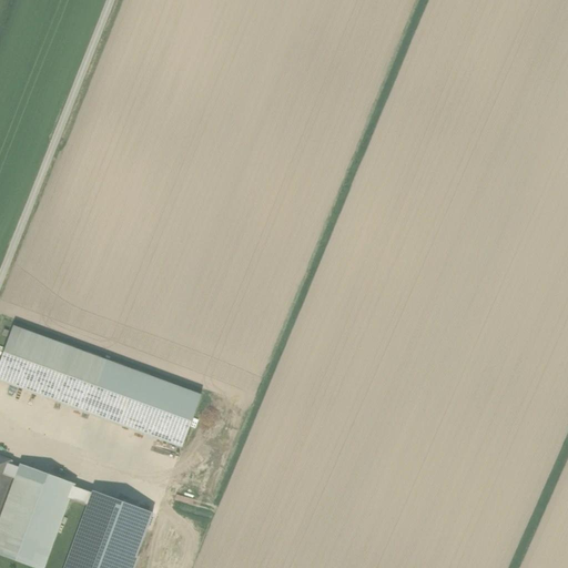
[(0,361),(0,379),(88,413),(107,361),(13,325),(0,361)]
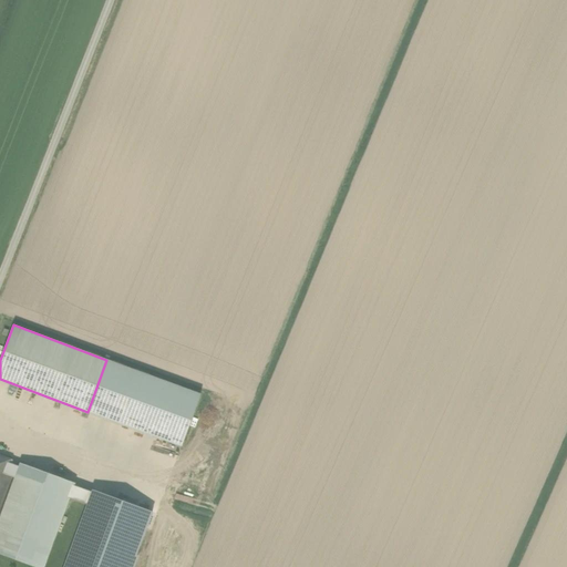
[(200,394),(106,360),(89,412),(181,446),(200,394)]
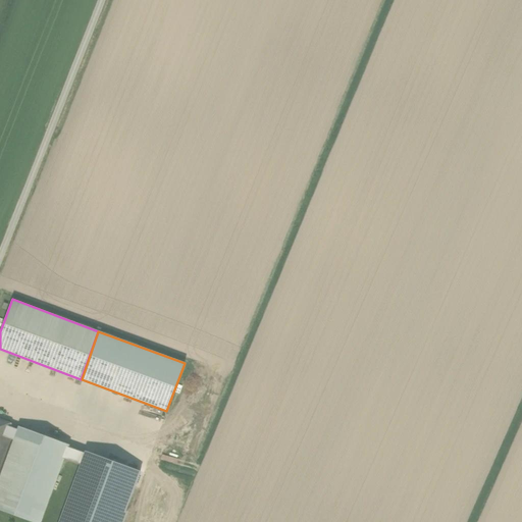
[(0,464),(10,437),(14,425),(0,419),(0,464)]
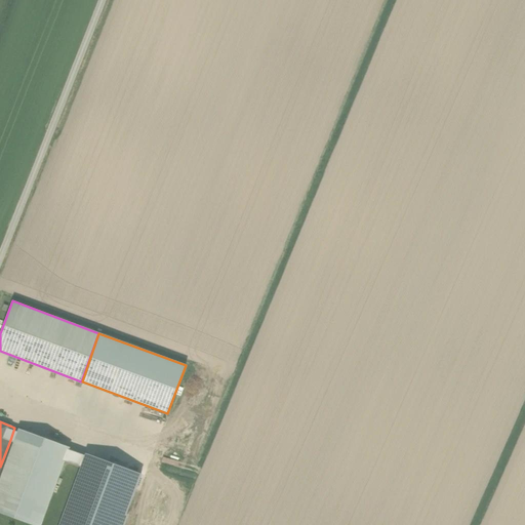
[(14,428),(10,440),(13,441),(0,477),(0,512),(35,524),(39,524),(69,447),(14,428)]
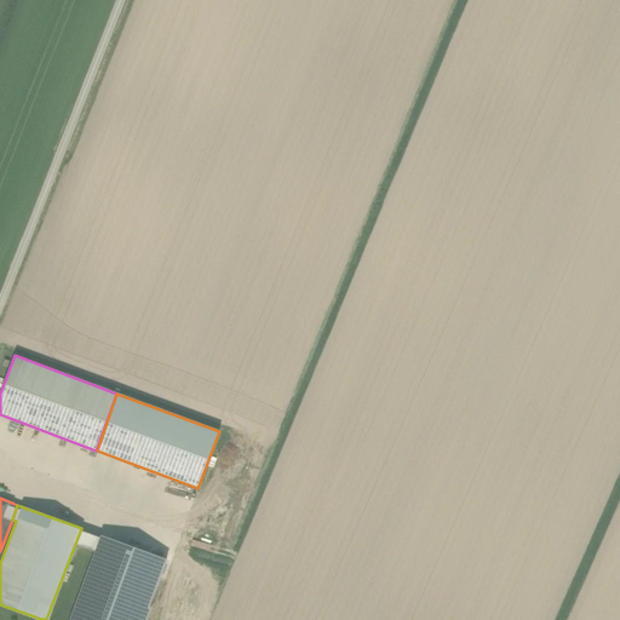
[(95,552),(69,619),(143,619),(166,560),(101,535),(99,538),(97,537),(96,538),(82,533),(84,532),(80,530),(75,545),(95,552)]
